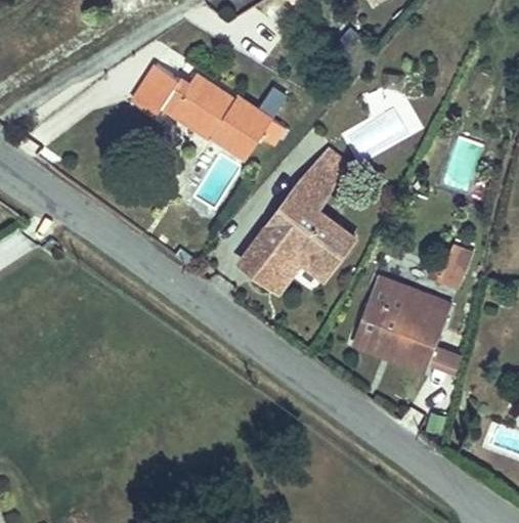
[(257,3),(255,0),(217,0),(218,0),(229,19),(257,3)]
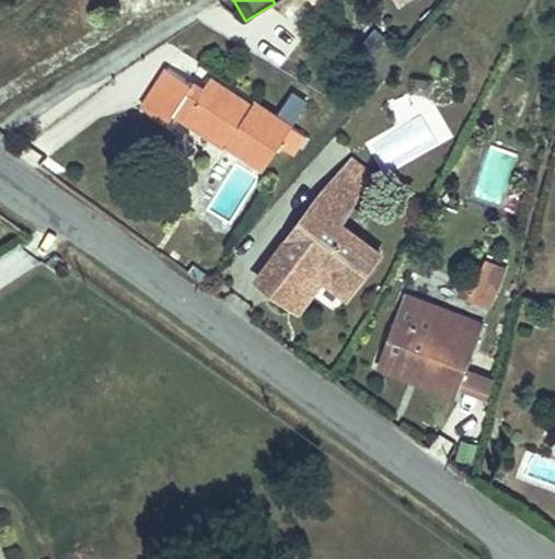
[(172,69),(146,104),(173,123),(198,88),(172,69)]
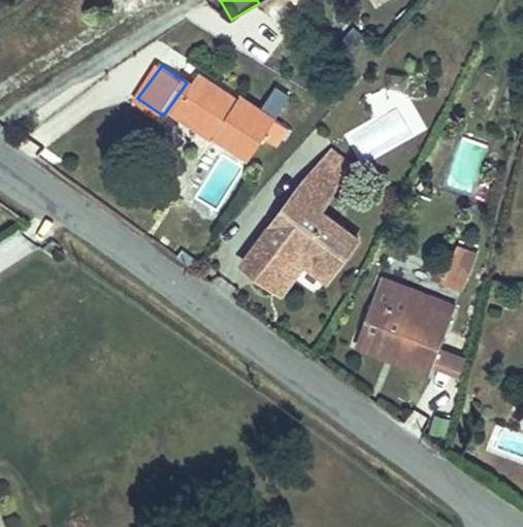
[(204,76),(184,102),(220,128),(216,134),(253,160),(266,140),(279,122),(280,120),(236,87),(230,95),(204,76)]
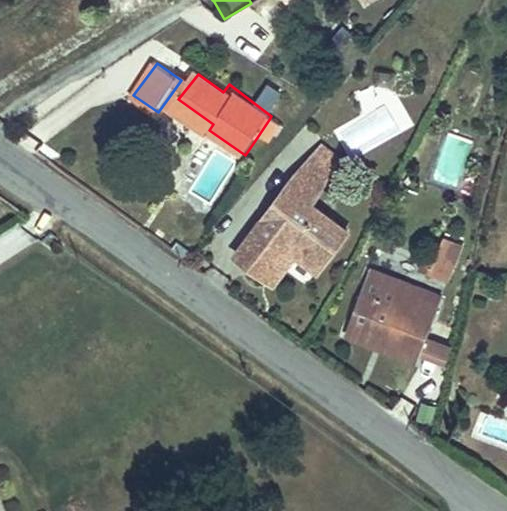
[(283,126),(270,118),(258,136),(271,145),(283,126)]
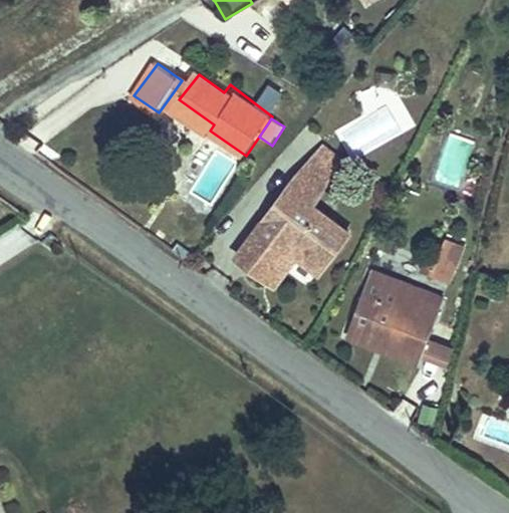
[(445,133),(427,180),(452,189),(470,142),(445,133)]
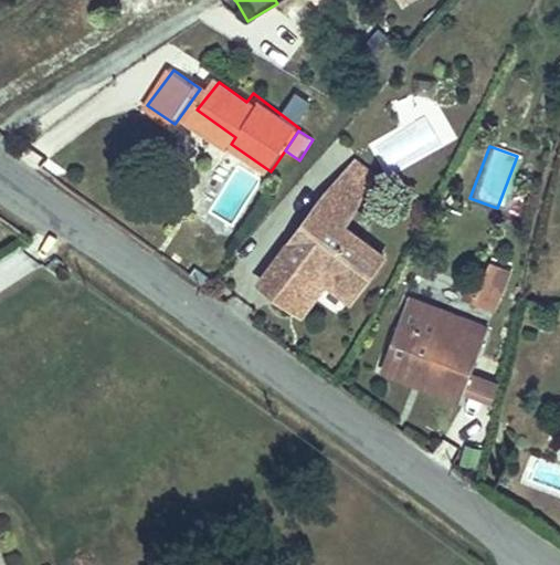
[(323,195),(305,217),(317,226),(326,213),(346,228),(355,218),(370,177),(354,165),(323,195)]
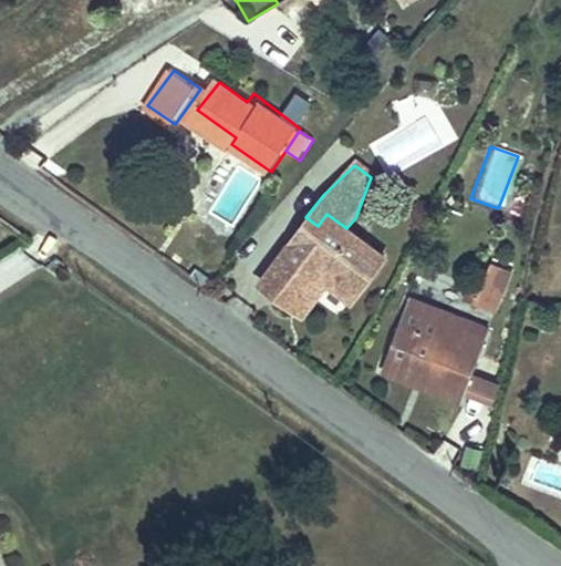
[(258,283),(291,307),(320,270),(355,297),(384,256),(346,228),(326,214),(318,226),(305,217),(258,283)]
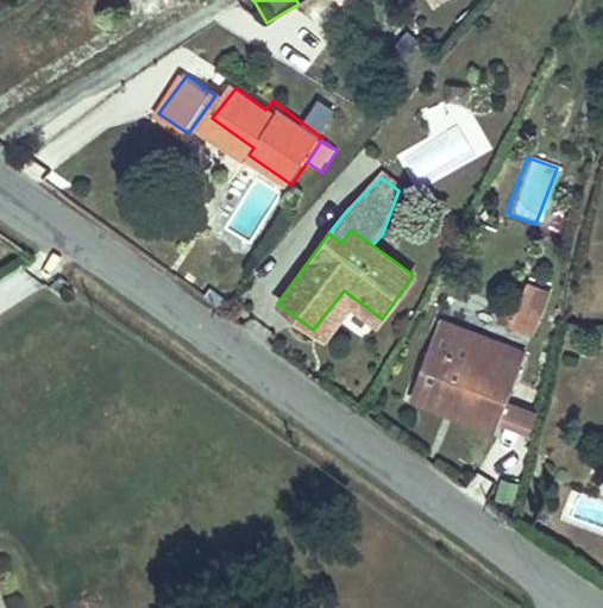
[(545,290),(527,286),(520,311),(512,308),(507,326),(533,333),(545,290)]
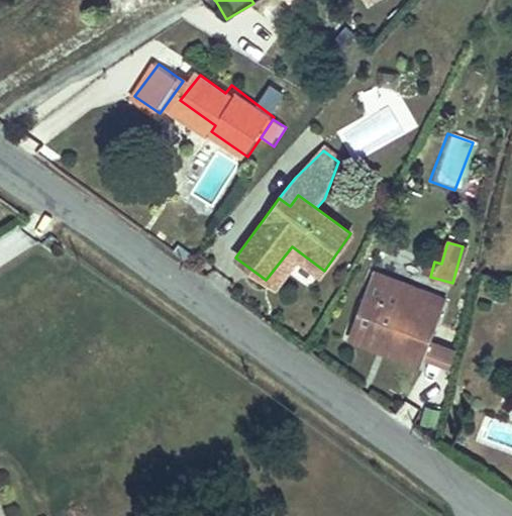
[(292,246),(266,280),(277,288),(297,263),(318,279),(324,271),(292,246)]
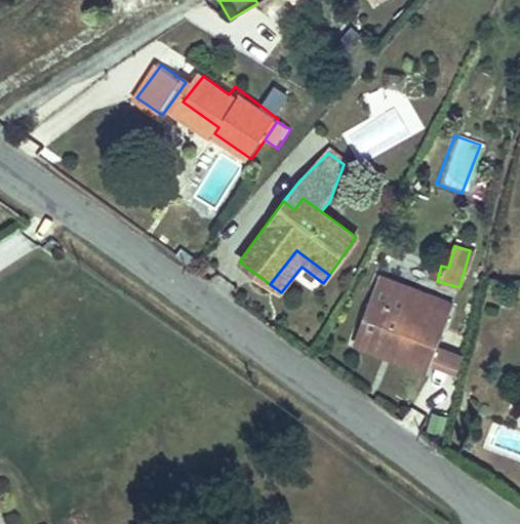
[(437,281),(441,266),(431,263),(426,278),(437,281)]
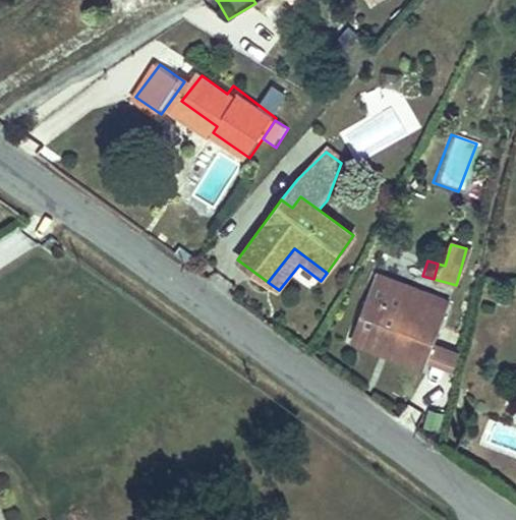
[(374,270),(351,328),(388,341),(384,352),(418,366),(441,308),(405,295),(409,285),(374,270)]
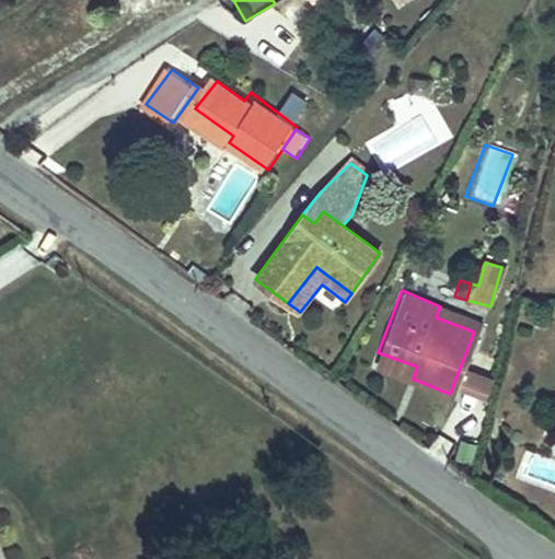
[(417,367),(378,352),(373,363),(413,379),(417,367)]
